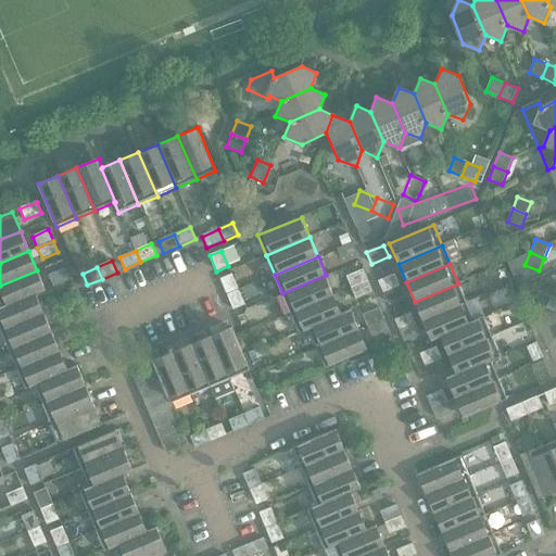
[(70,280),(64,268),(48,276),(53,287),(70,280)]
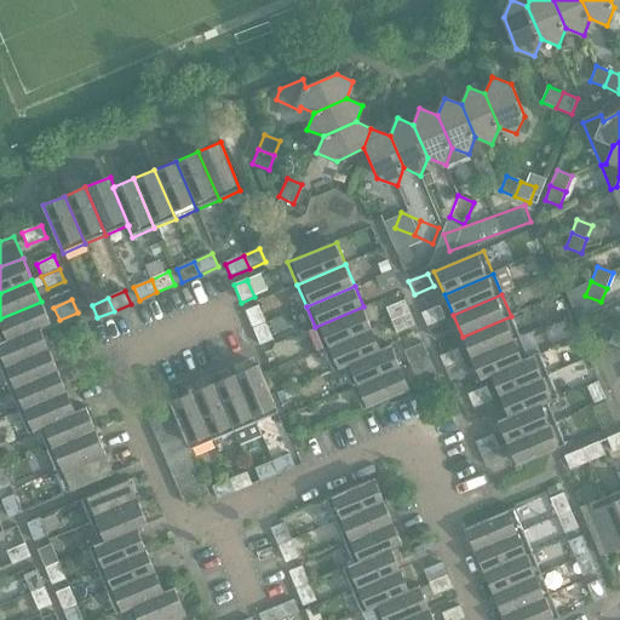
[(51,323),(41,302),(0,319),(0,339),(1,343),(40,327),(40,328),(51,323)]
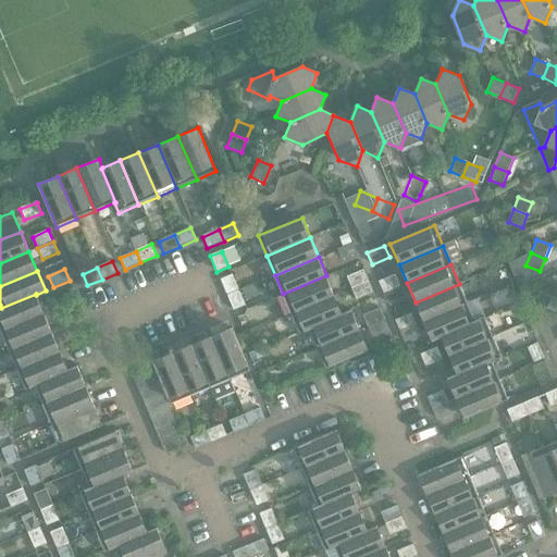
[(368,282),(363,271),(347,277),(351,288),(368,282)]
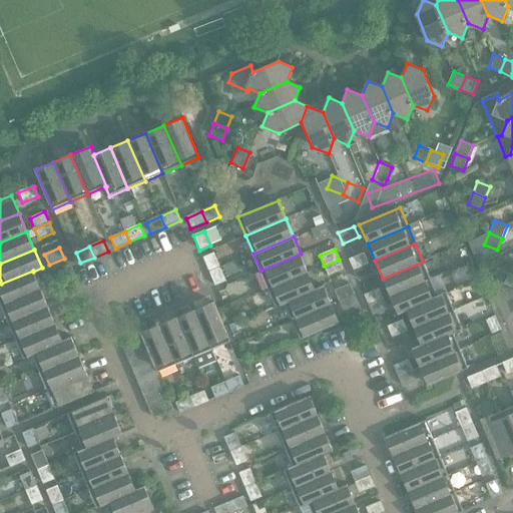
[(220,268),(213,252),(202,258),(209,273),(220,268)]
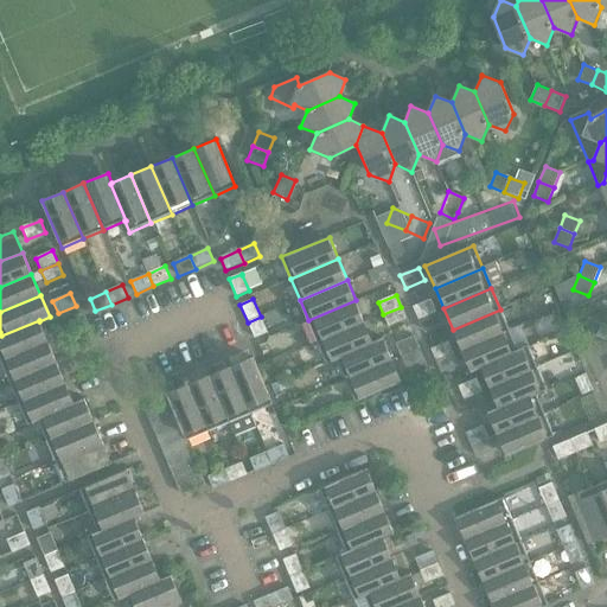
[(436,312),(430,299),(413,307),(419,320),(436,312)]
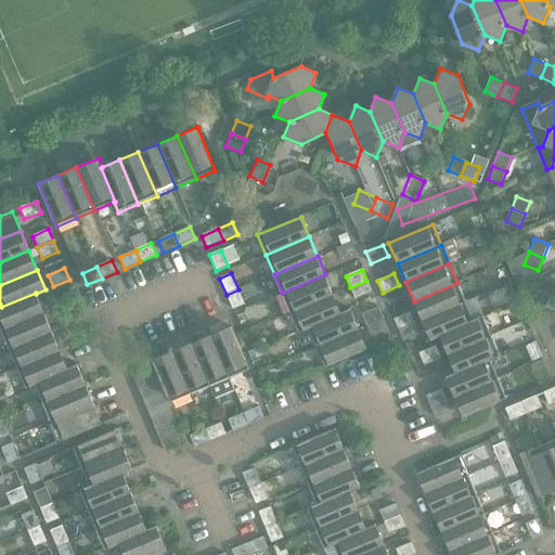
[(333,295),(325,274),(282,293),(289,313),(333,295)]
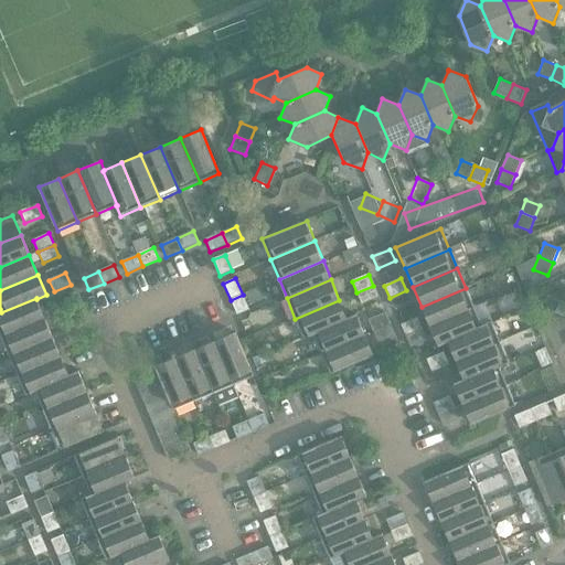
[(379,297),(373,286),(356,292),(361,305),(379,297)]
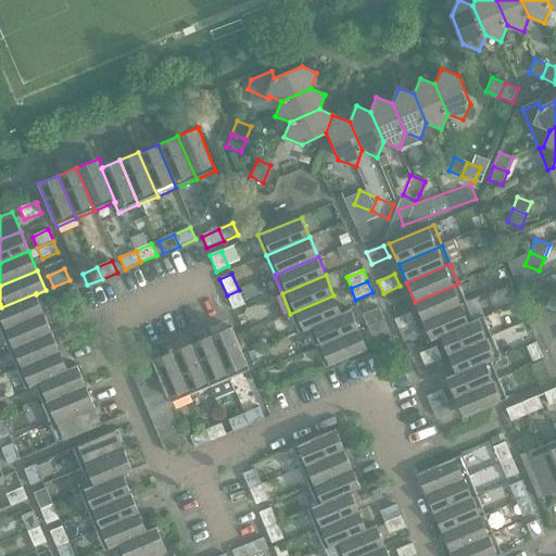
[(467,302),(458,283),(415,302),(422,320),(467,302)]
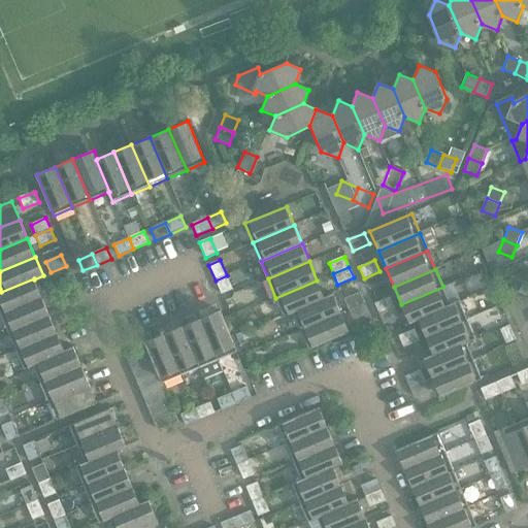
[(384,282),(380,271),(364,278),(368,289),(384,282)]
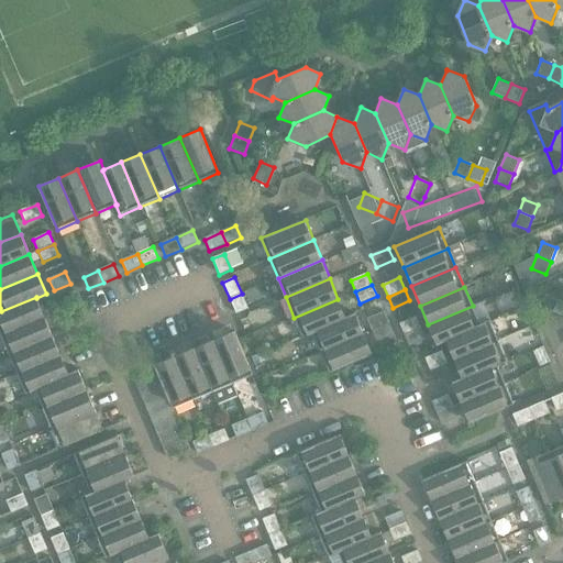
[(247,308),(242,294),(230,299),(235,313),(247,308)]
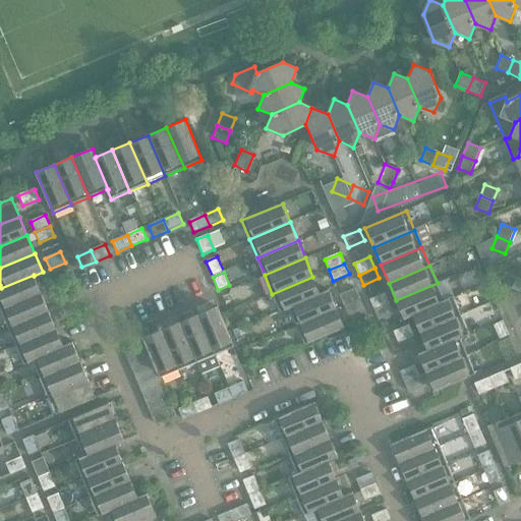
[(41,293),(34,276),(34,275),(1,288),(0,288),(0,308),(0,310),(41,293)]
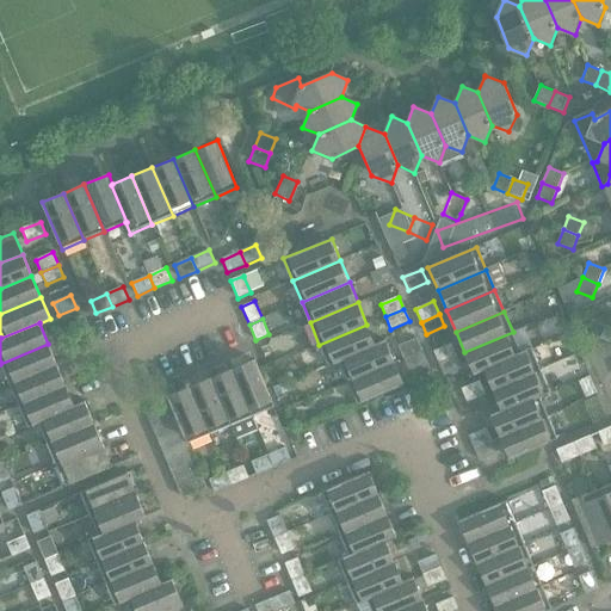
[(376,345),(375,344),(366,325),(319,345),(328,366),(339,362),(339,360),(376,345)]
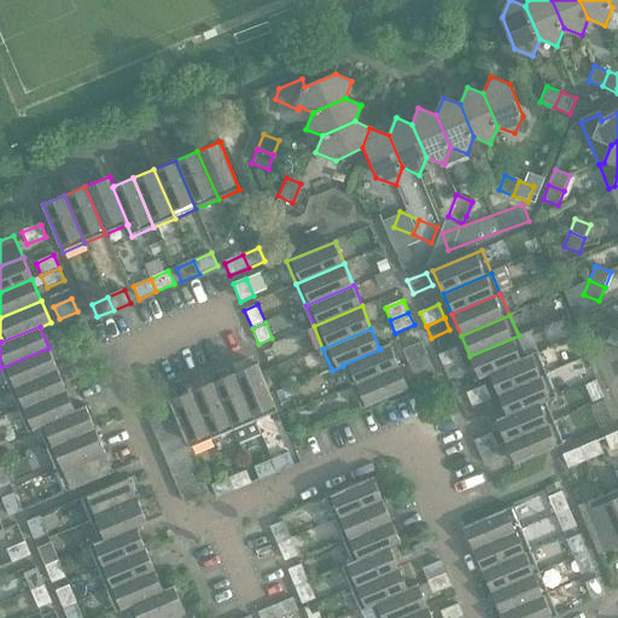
[(490,373),(528,357),(528,356),(519,336),(470,356),(479,379),(490,374),(490,373)]
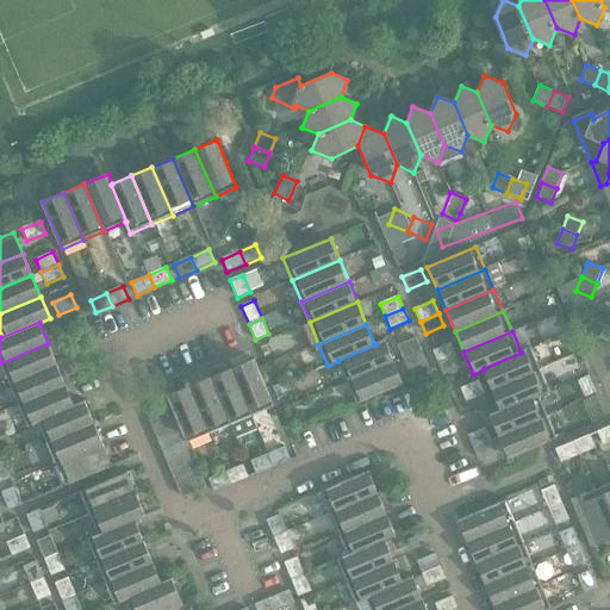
[(396,361),(386,338),(374,343),(375,344),(338,360),(338,361),(347,381),(396,361)]
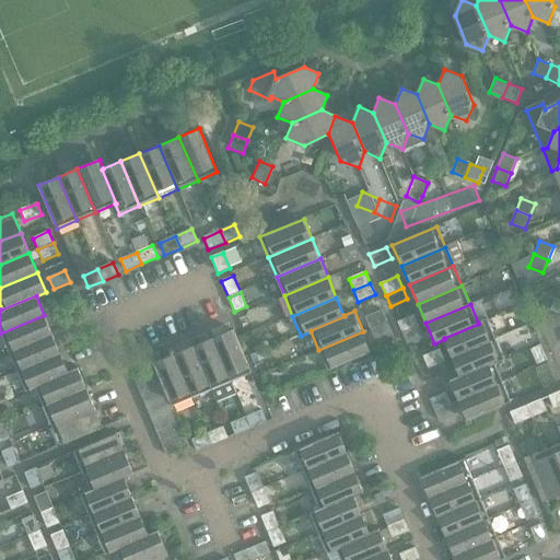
[(386,322),(381,311),(365,317),(371,328),(386,322)]
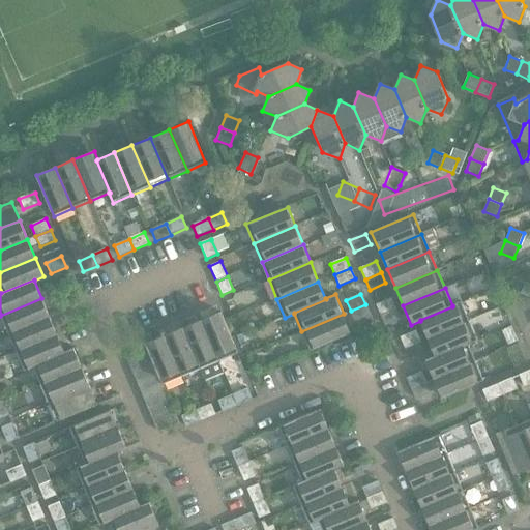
[(50,317),(41,298),(0,316),(8,334),(50,317)]
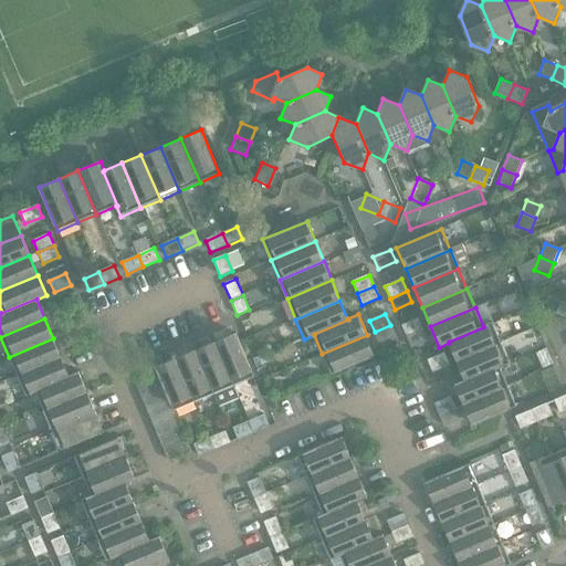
[(423,329),(418,318),(401,325),(406,336),(423,329)]
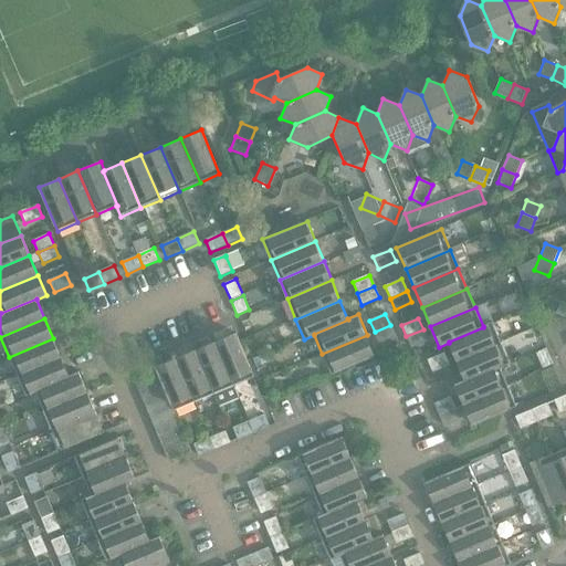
[(501,343),(492,322),(483,326),(483,327),(449,342),(449,343),(457,362),(501,343)]
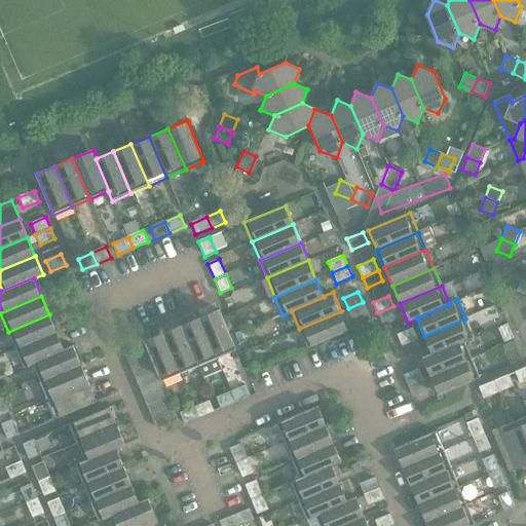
[(367,313),(363,302),(348,308),(352,318),(367,313)]
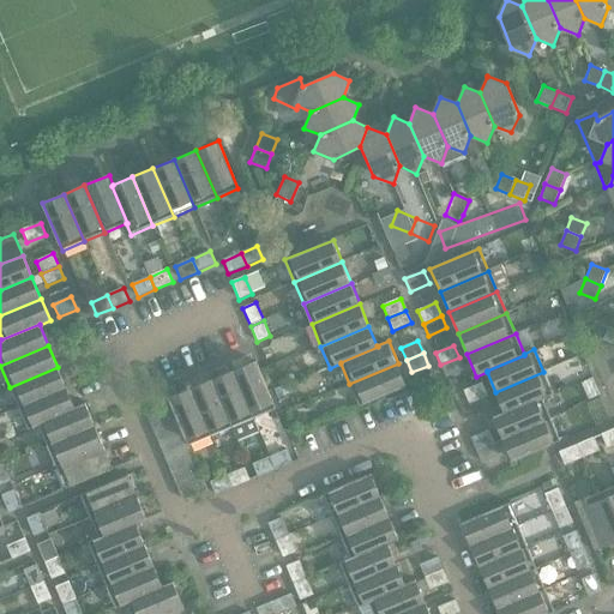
[(464,369),(459,357),(440,365),(445,378),(464,369)]
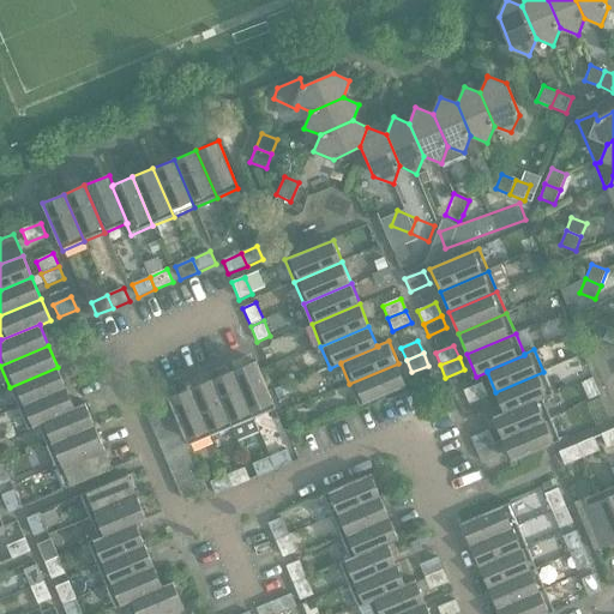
[(278,409),(263,372),(257,360),(234,369),(254,419),(278,409)]
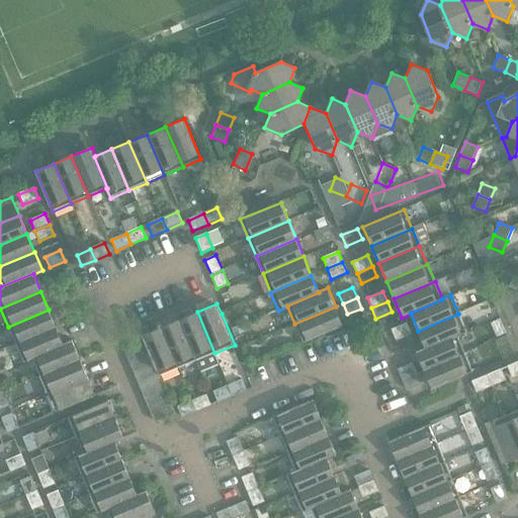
[(343,325),(336,307),(294,324),(303,342),(343,325)]
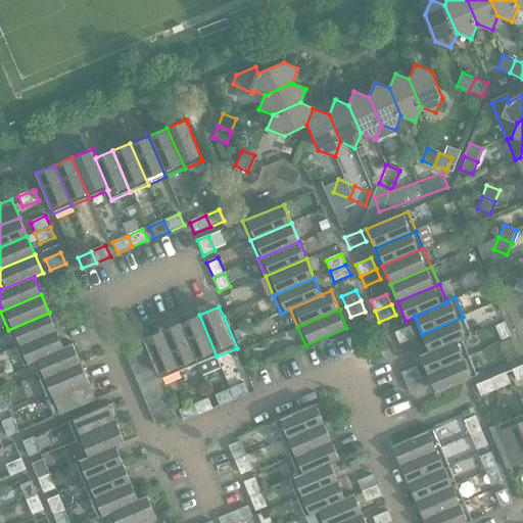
[(15,347),(56,330),(49,313),(8,330),(15,347)]
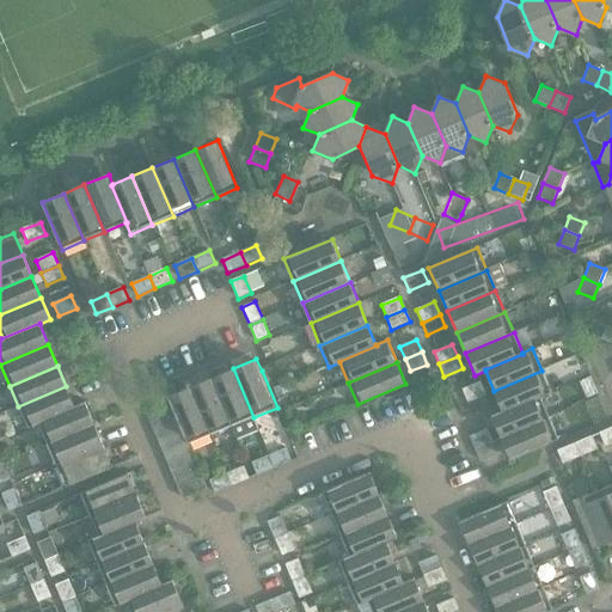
[(254,417),(233,368),(210,378),(232,427),(237,440),(259,430),(254,417)]
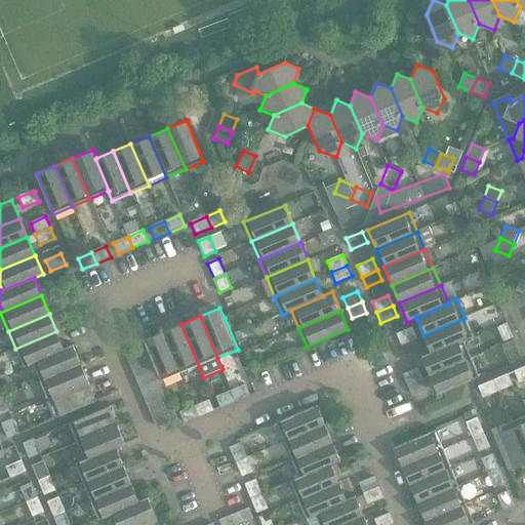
[(473,336),(465,318),(423,335),(431,352),(432,354),(462,339),(463,341),(473,336)]
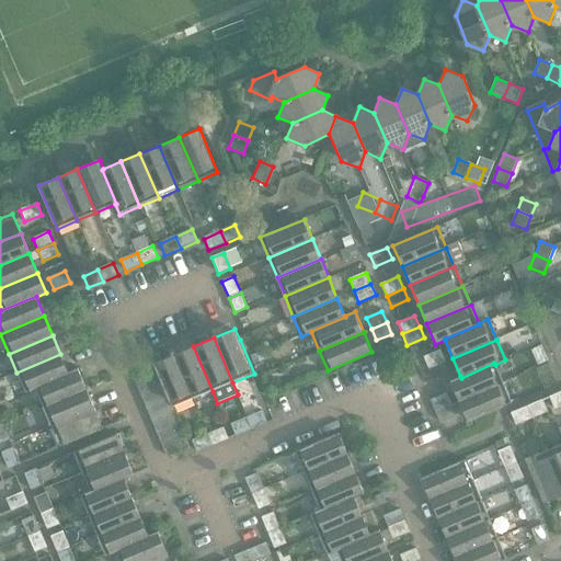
[(213,391),(193,346),(173,354),(192,400),(213,391)]
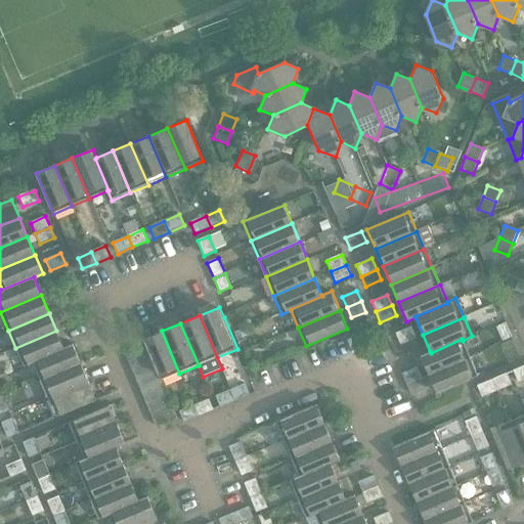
[(416,338),(411,326),(396,333),(400,345),(416,338)]
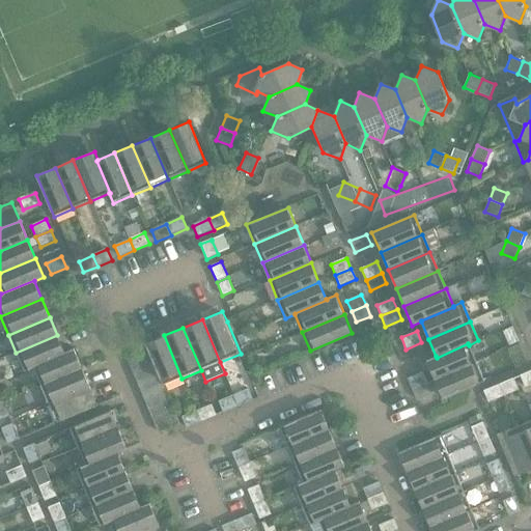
[(65,354),(64,353),(57,335),(16,353),(24,372),(33,368),(65,354)]
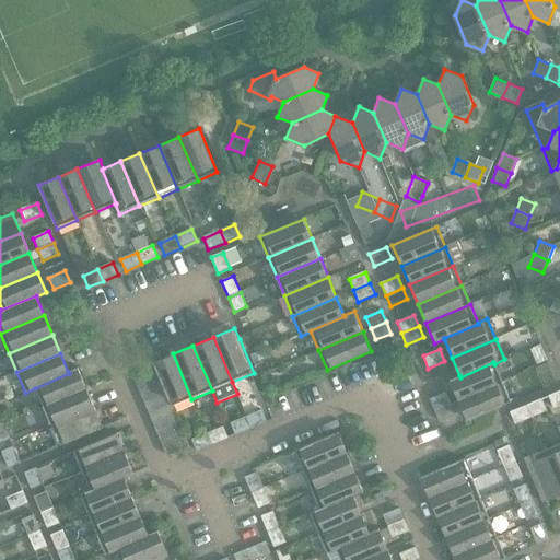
[(191,399),(173,353),(153,362),(158,373),(163,385),(168,397),(173,407),(191,399)]
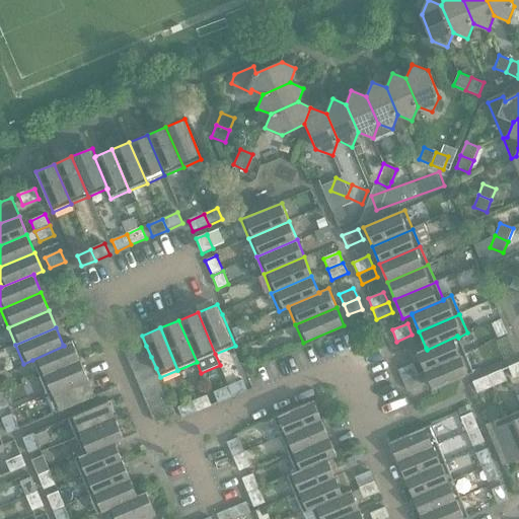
[(416,346),(412,335),(396,342),(400,352),(416,346)]
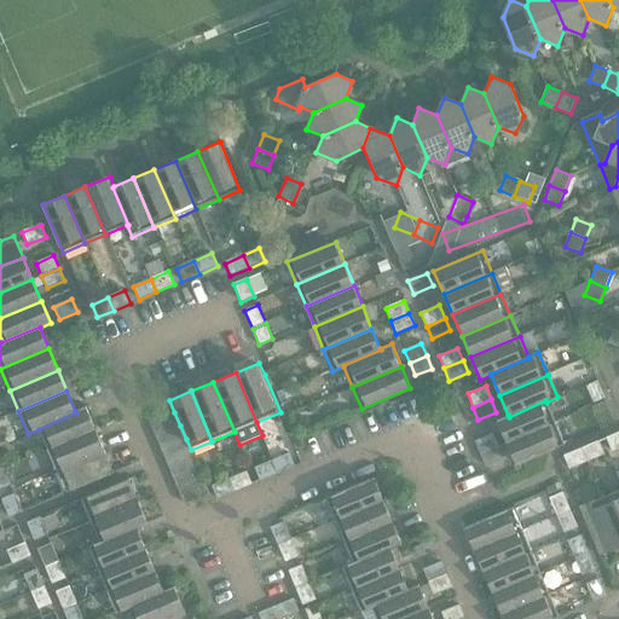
[(555,423),(547,403),(545,400),(509,417),(508,415),(497,420),(507,443),(555,423)]
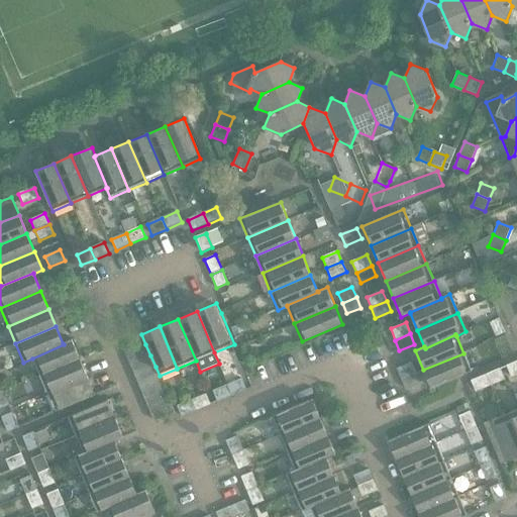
[(79,357),(72,340),(63,343),(64,344),(32,358),(39,375),(79,357)]
